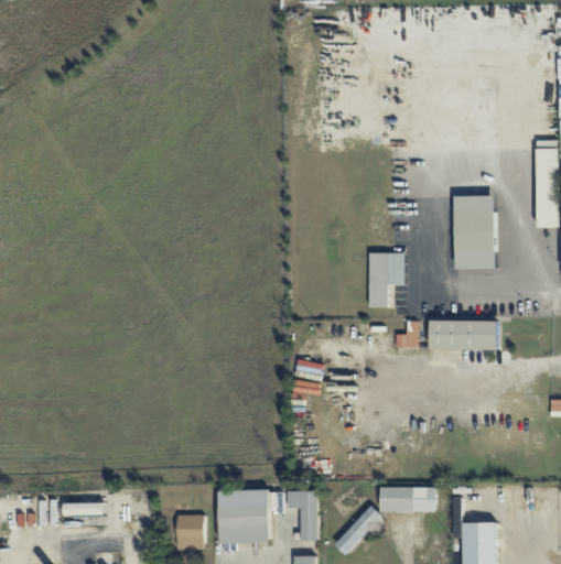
[(537,228),(557,227),(556,140),(535,140),(537,228)]
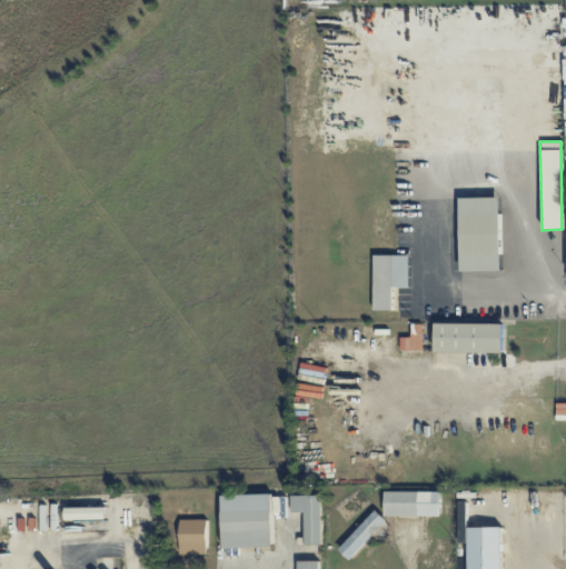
[(497,197),(457,198),(458,271),(499,271),(497,197)]
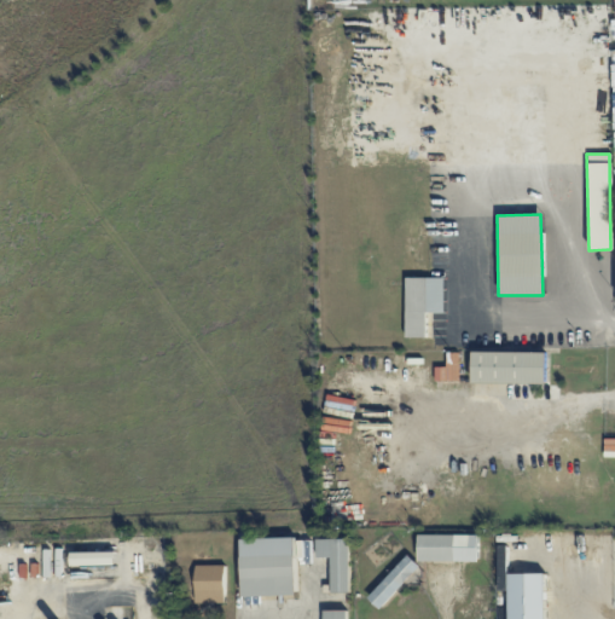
[(424,337),(424,313),(441,313),(442,278),(404,278),(402,337),(424,337)]
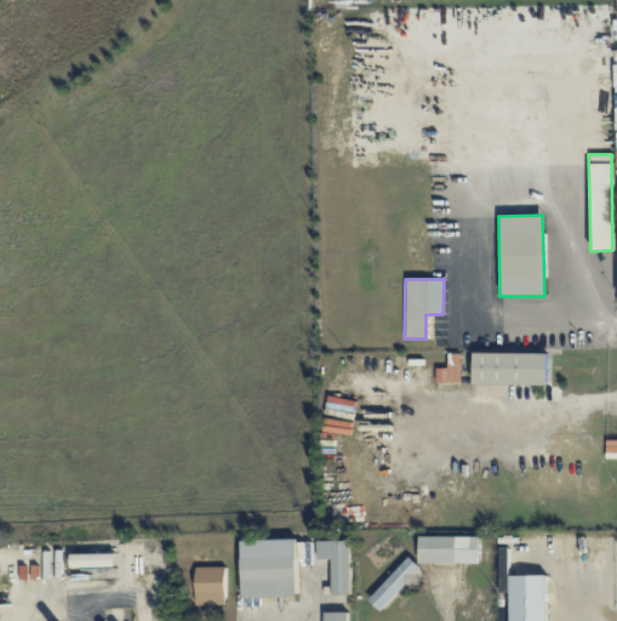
[(433,381),(456,382),(457,353),(445,353),(445,369),(434,369),(433,381)]
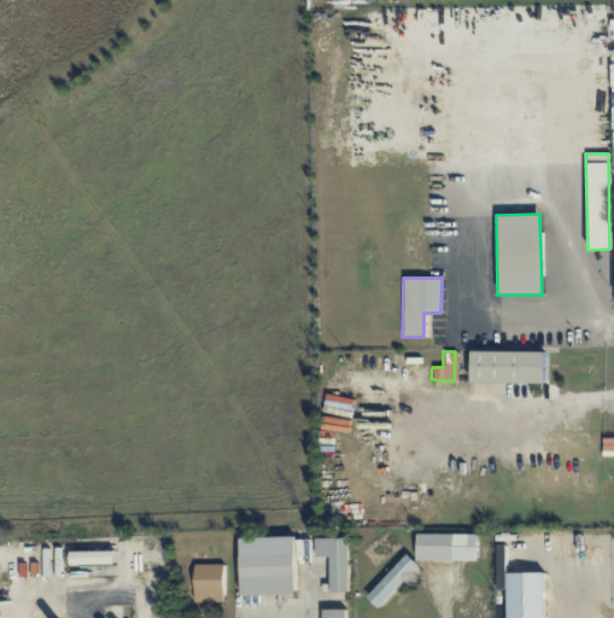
[(544,384),(544,353),(469,351),(468,383),(544,384)]
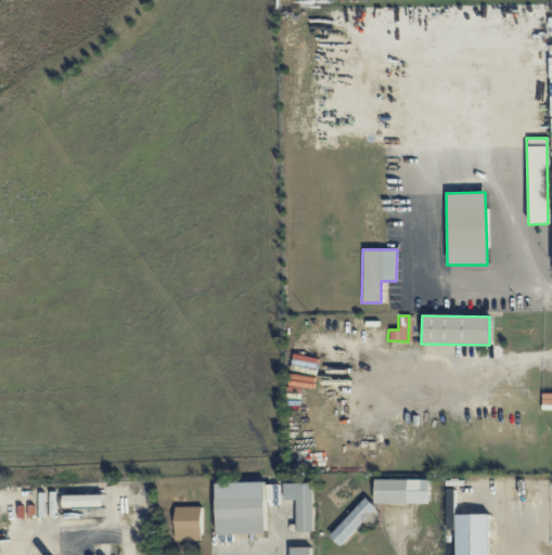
[(427,479),(373,479),(373,503),(427,503),(427,479)]
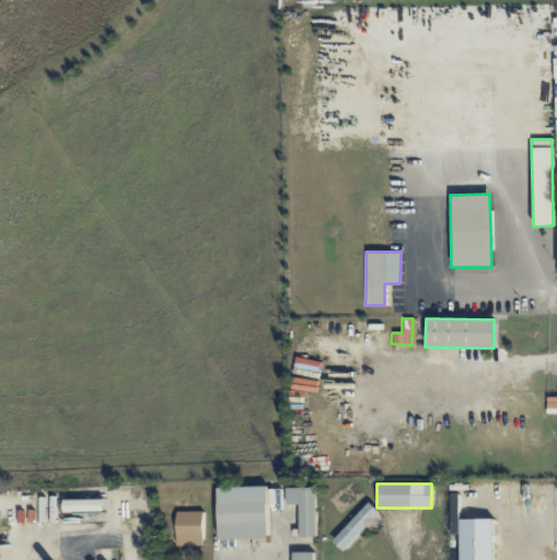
[(265,486),(217,488),(218,539),(266,538),(265,486)]
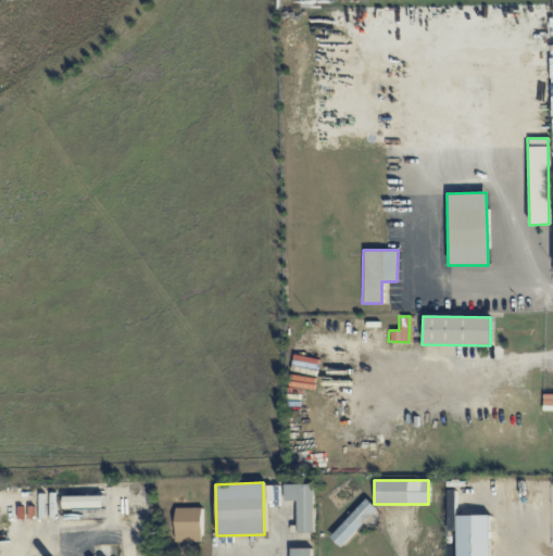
[(312,532),(311,483),(281,484),(283,501),(294,501),(296,532),(312,532)]
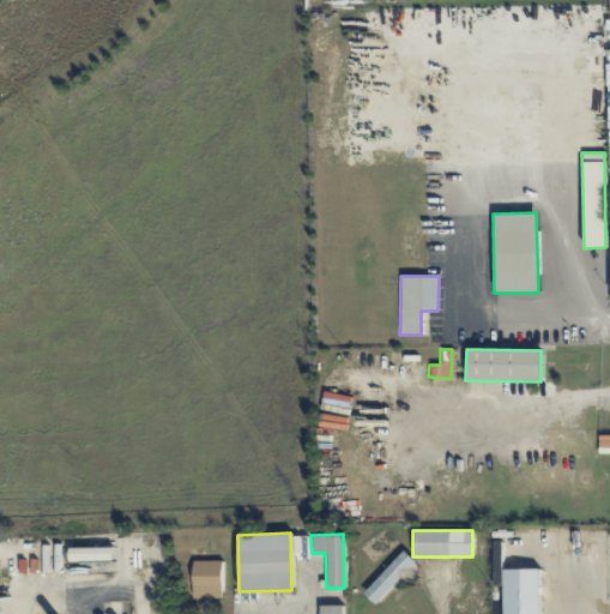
[(362,593),(374,605),(414,563),(402,551),(362,593)]
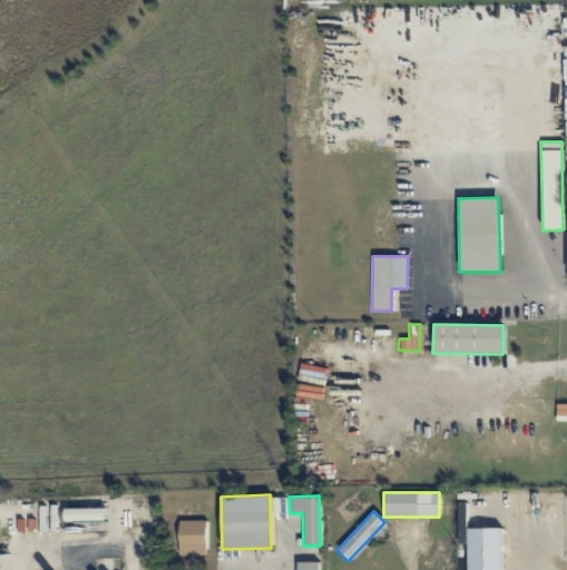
[(177,521),(178,557),(204,556),(204,520),(177,521)]
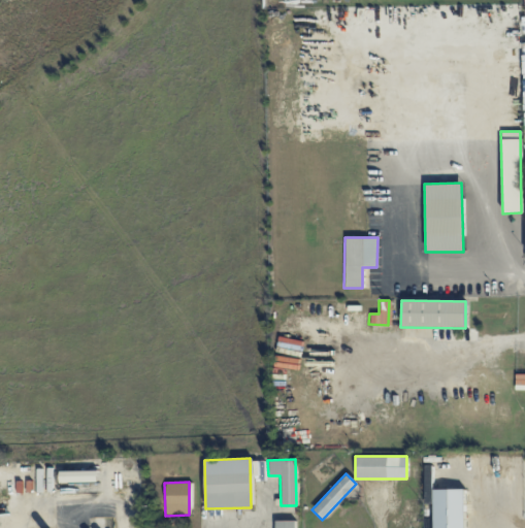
[(463,527),(463,489),(431,489),(431,527),(463,527)]
